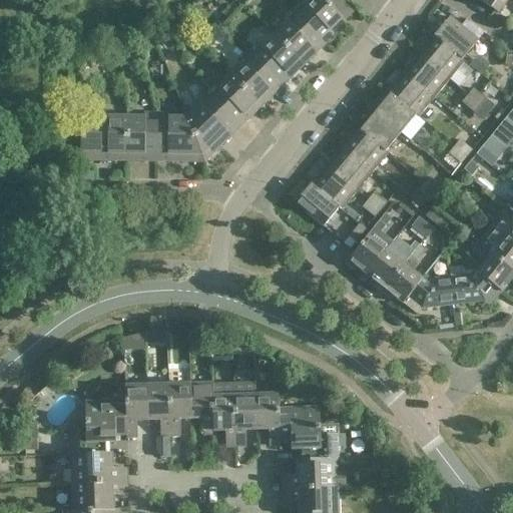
[(307,0),(304,4),(301,1),(292,10),(325,44),(347,23),(325,0),(307,0)]
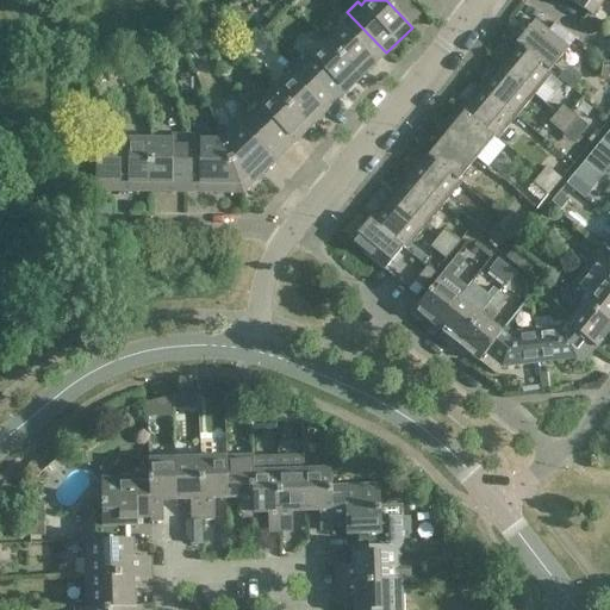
[(570,0),(592,16),(603,0),(570,0)]
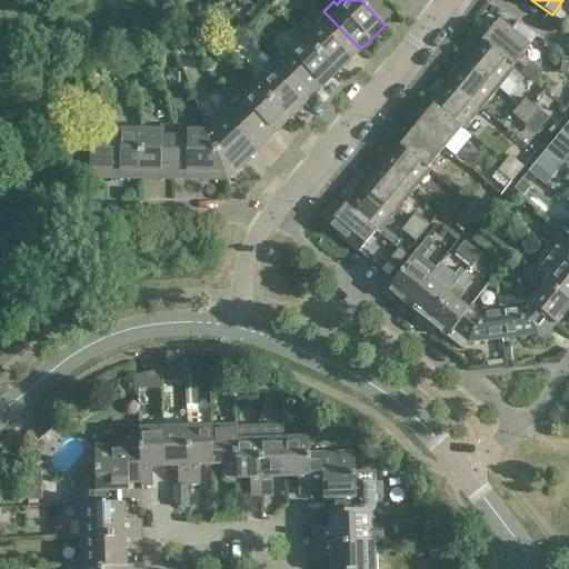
[(167,3),(161,11),(168,16),(173,8),(167,3)]
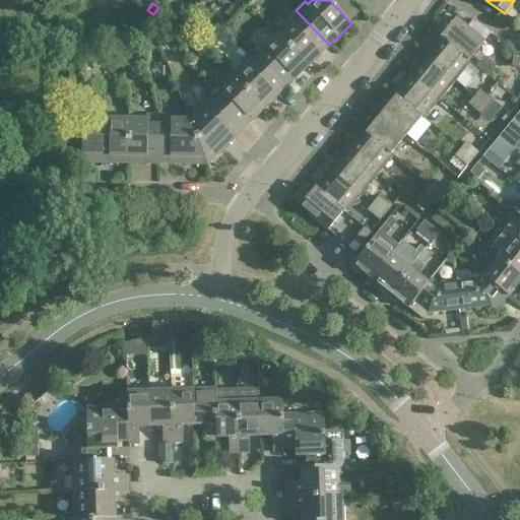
[(286,18),(289,21),(276,35),(308,66),(329,45),(296,10),(286,18)]
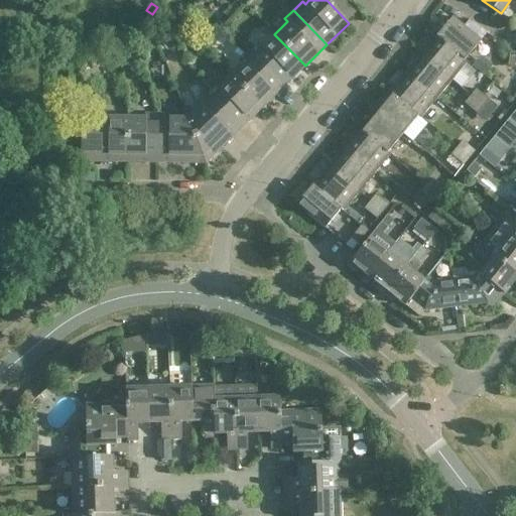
[(481,41),(453,17),(436,36),(465,60),(481,41)]
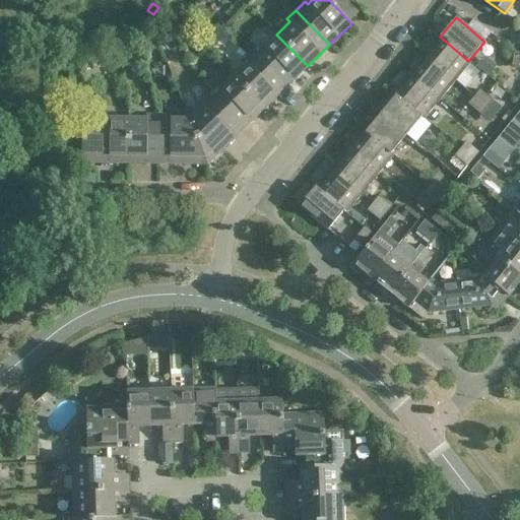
[(264,46),(261,44),(251,53),(285,88),(308,66),(276,35),(264,46)]
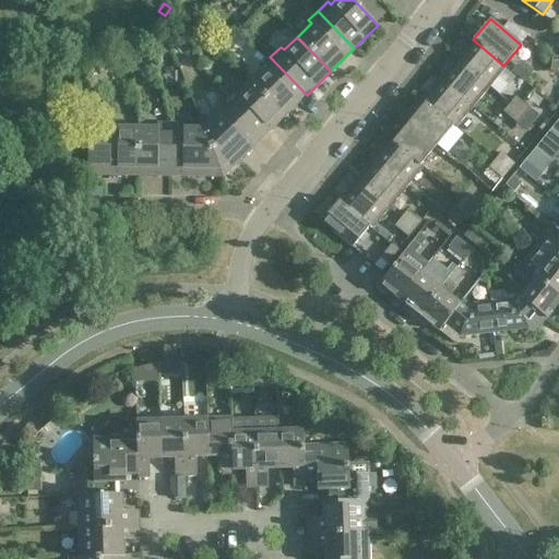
[(500,75),(497,73),(503,66),(473,39),(462,52),(464,56),(459,62),(489,87),(500,75)]
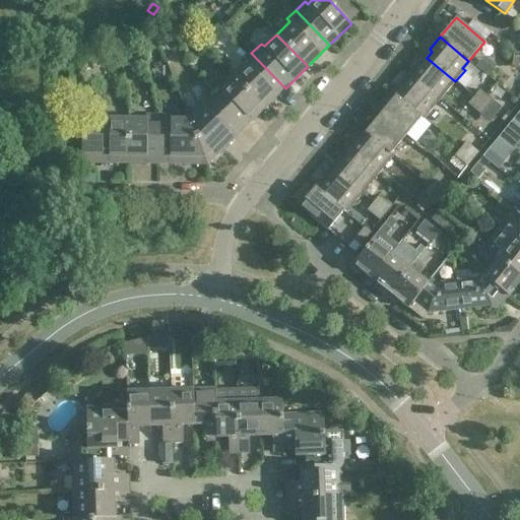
[(243,61),(246,64),(233,77),(263,110),(285,88),(251,53),(243,61)]
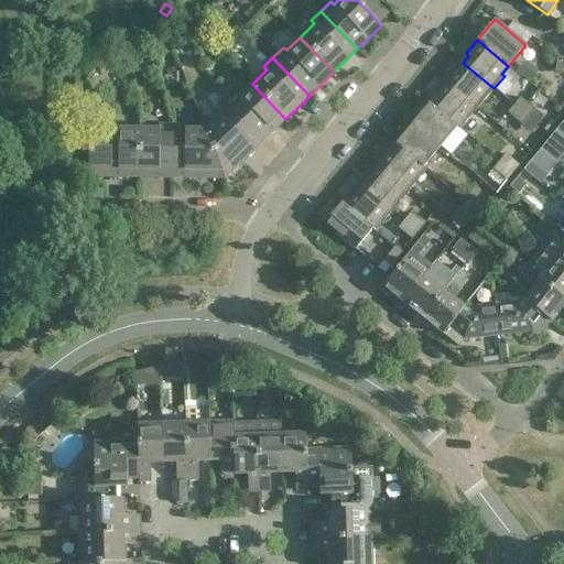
[(480,98),(484,101),(494,88),(463,63),(457,69),(454,67),(443,80),(474,107),(480,98)]
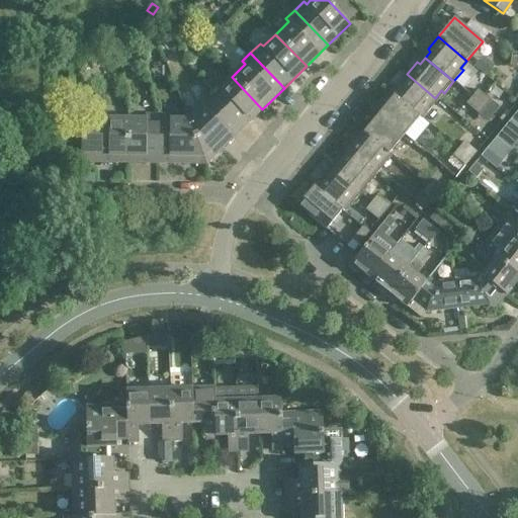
[(140,68),(134,69),(138,80),(144,78),(140,68)]
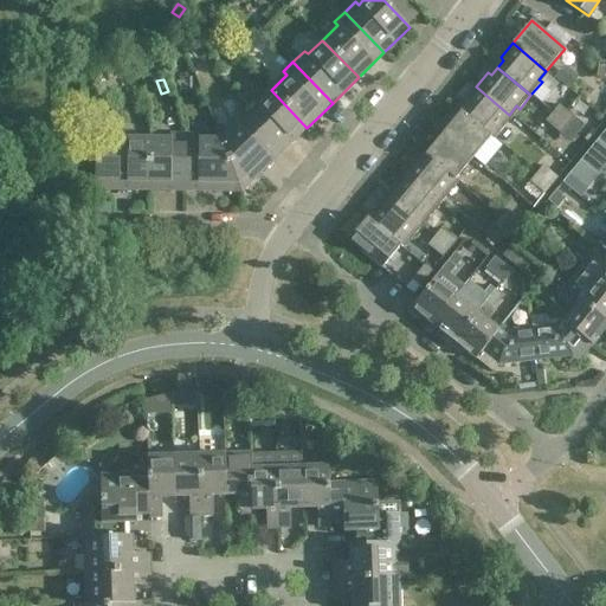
[(505,126),(502,123),(509,115),(476,86),(464,101),(468,104),(462,111),(491,136),(491,137),(494,140),(505,126)]
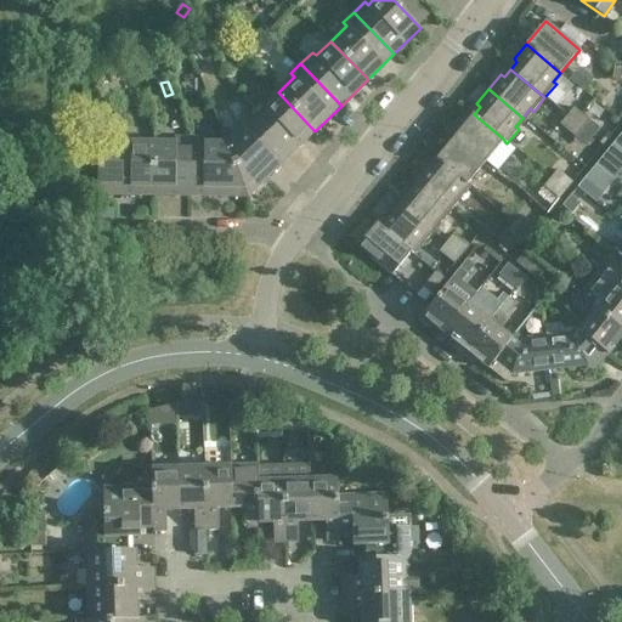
[(264,106),(260,102),(249,114),(289,156),(315,131),(278,92),(264,106)]
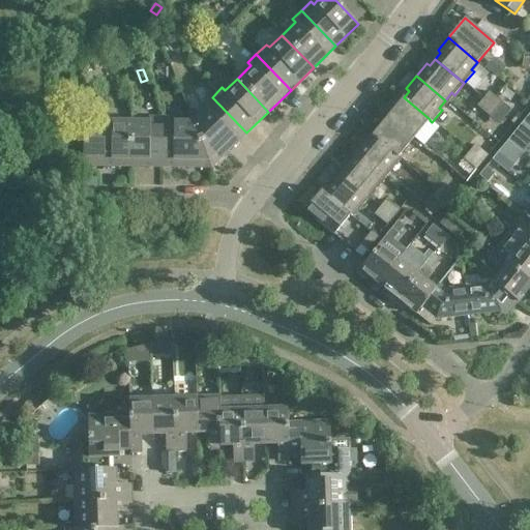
[(502,102),(489,91),(482,98),(496,110),(502,102)]
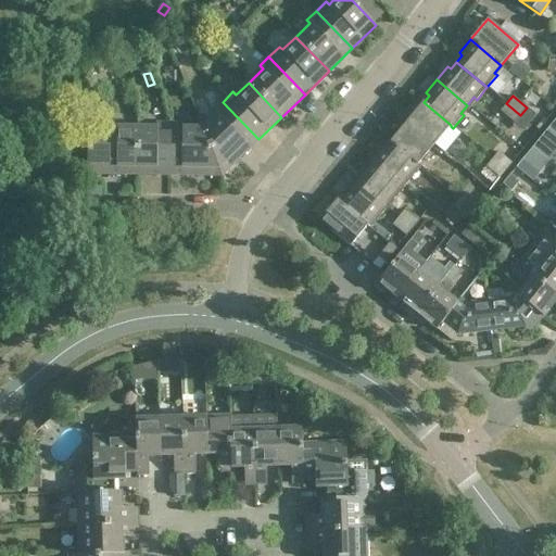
[(216,114),(202,127),(220,176),(222,176),(258,139),(223,102),(213,111),(216,114)]
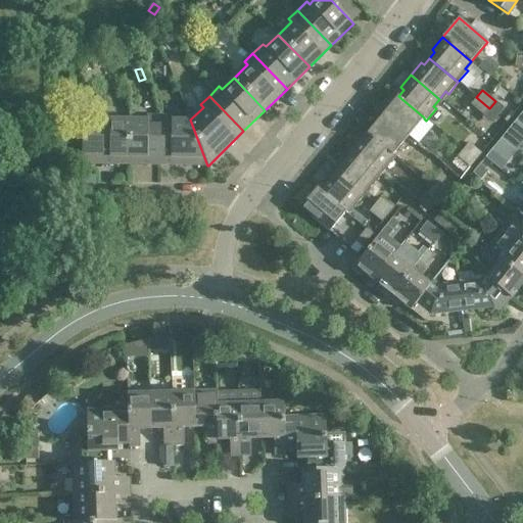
[(392,102),(390,100),(379,112),(409,137),(424,119),(424,117),(398,96),(392,102)]
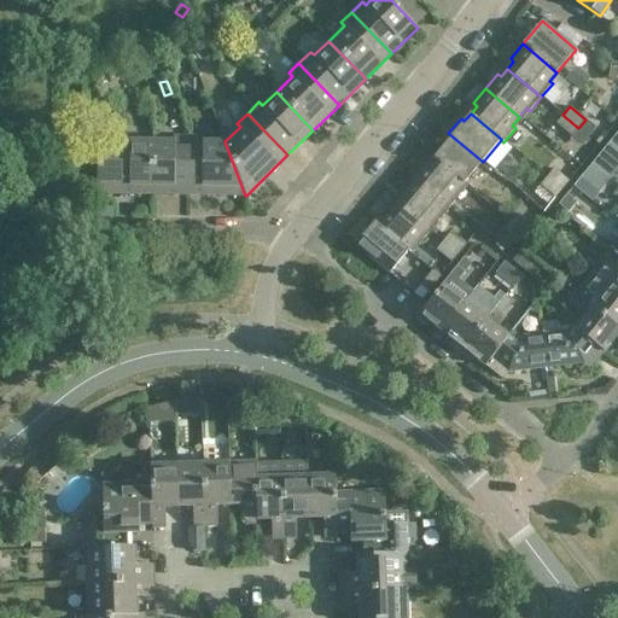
[(555,123),(572,136),(578,128),(563,115),(555,123)]
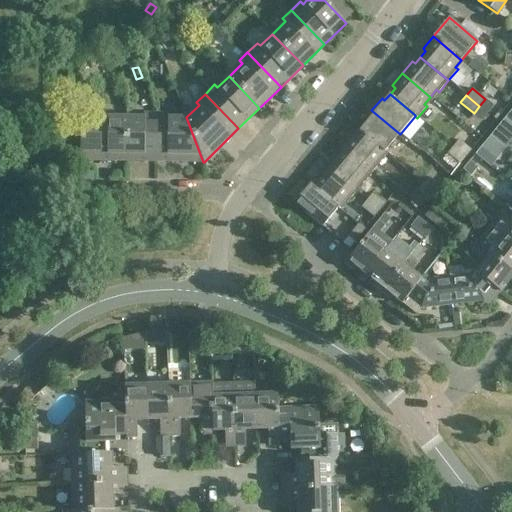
[(361,122),(364,124),(359,131),(384,152),(385,151),(400,134),(371,110),(361,122)]
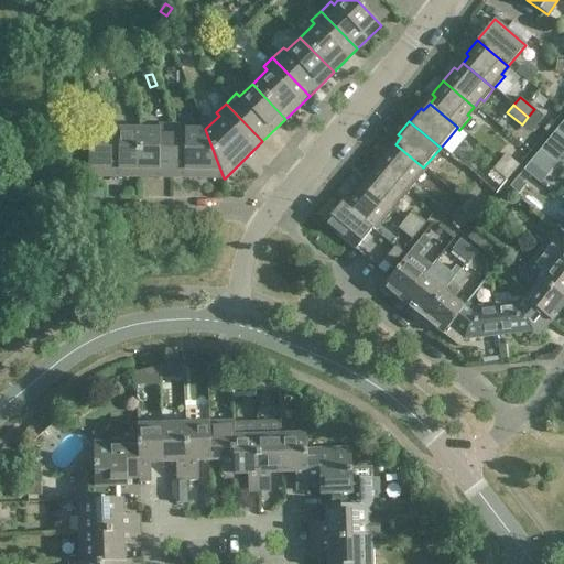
[(89,134),(88,176),(138,177),(139,129),(120,128),(120,123),(106,123),(106,134),(89,134)]
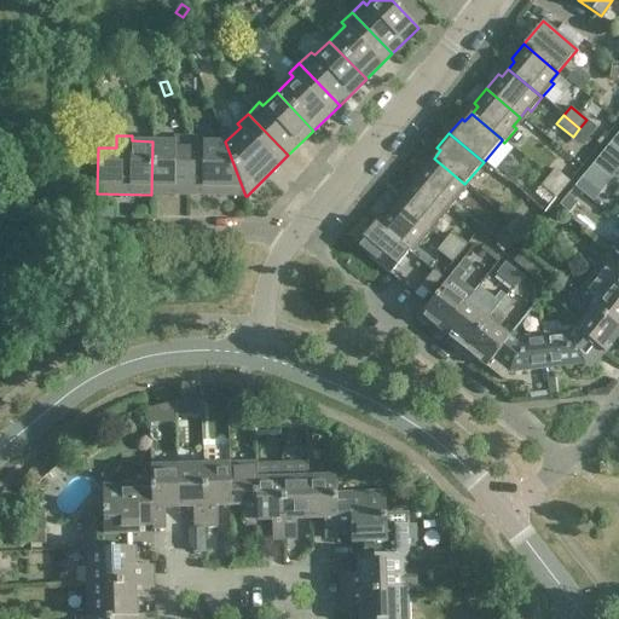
[(174,137),(174,142),(152,142),(151,195),(187,195),(189,137),(174,137)]
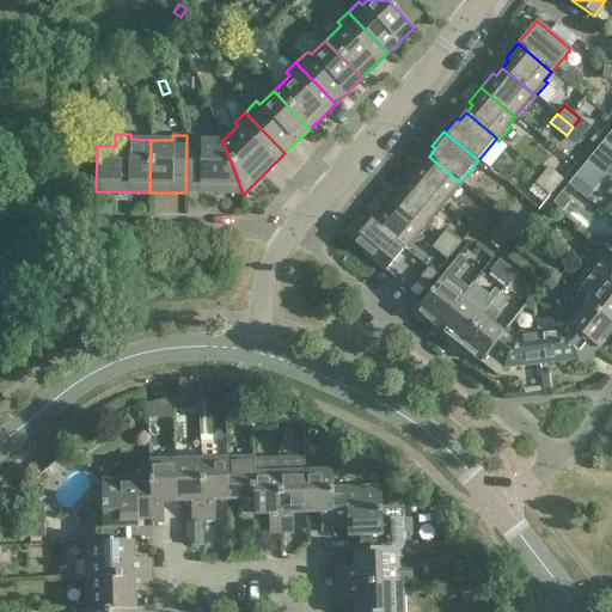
[(202,140),(202,135),(187,135),(185,193),(243,194),(222,140),(202,140)]
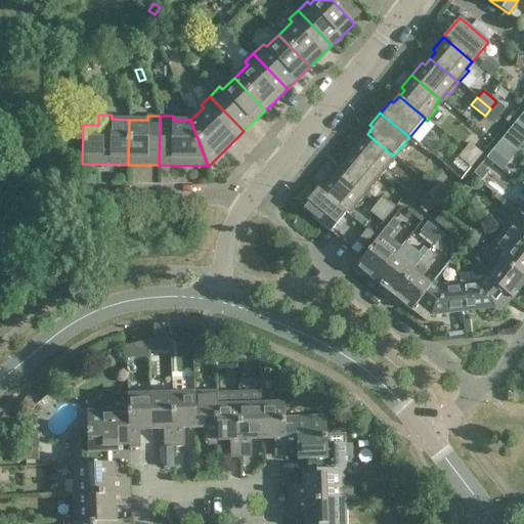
[(387,169),(396,158),(394,155),(393,156),(367,134),(362,140),(359,138),(349,150),(378,174),(384,167),(387,169)]
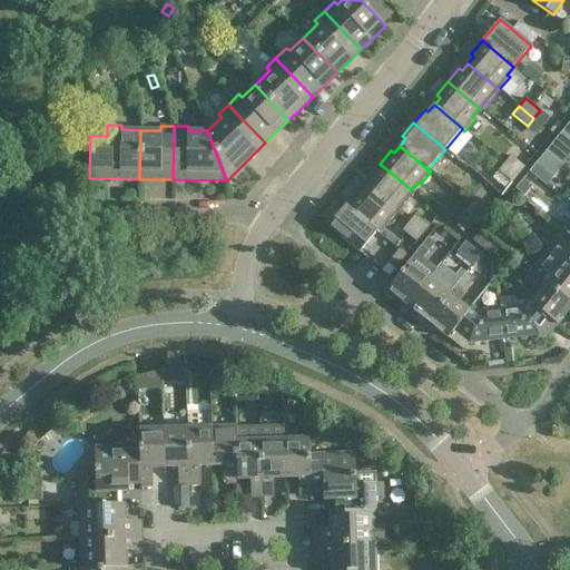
[(563,160),(549,148),(544,154),(559,165),(563,160)]
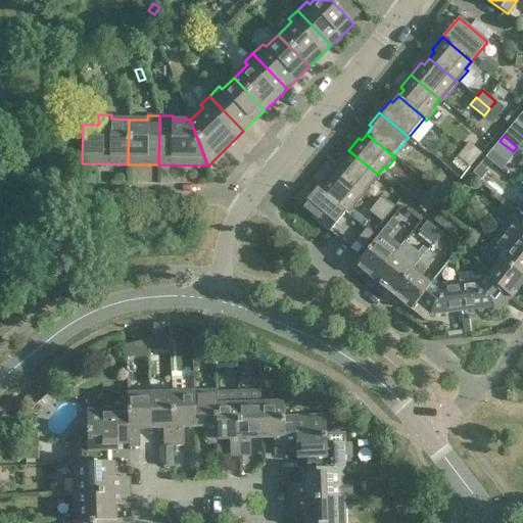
[(481,153),(469,143),(463,149),(475,160),(481,153)]
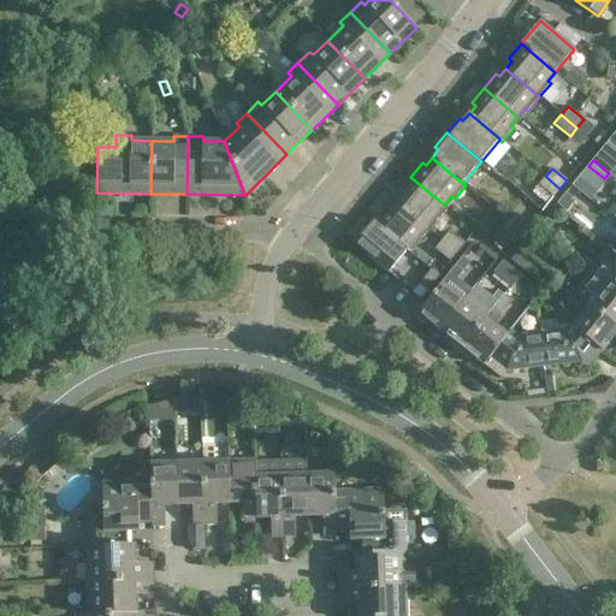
[(538,184),(532,191),(545,202),(551,195),(552,197),(560,189),(545,176),(538,184)]
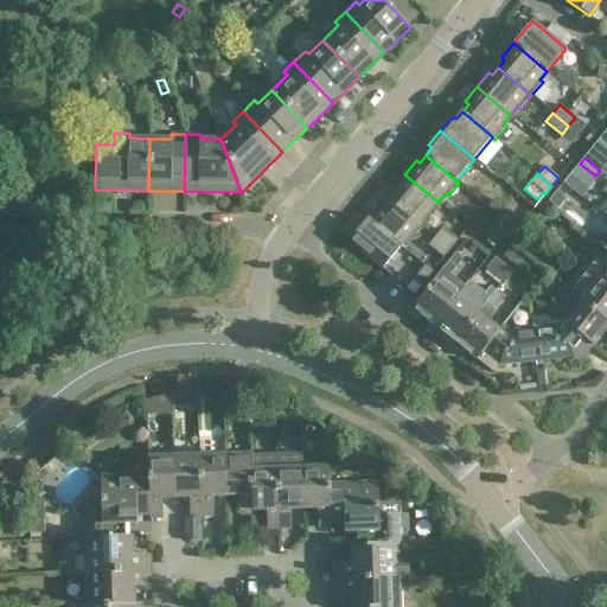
[(434,213),(430,211),(438,202),(404,174),(393,189),(395,191),(389,199),(422,227),(434,213)]
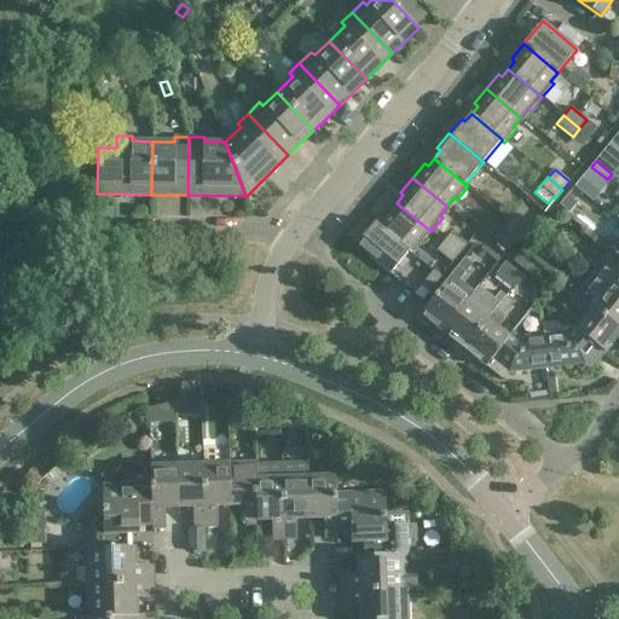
[(597,191),(582,178),(576,186),(590,200),(597,191)]
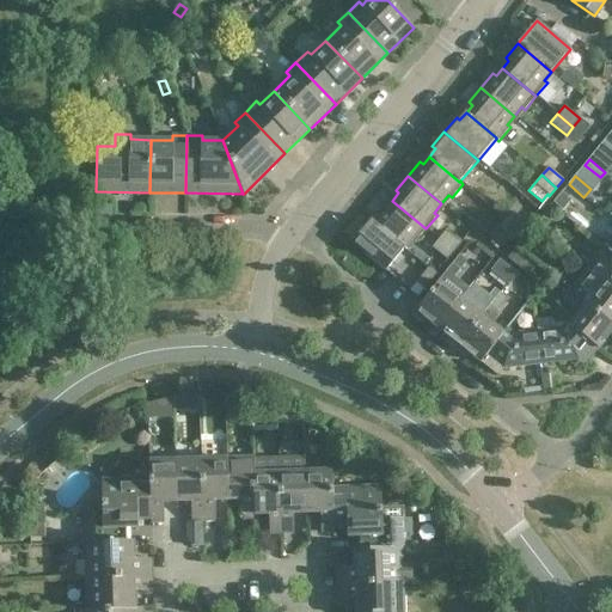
[(562,193),(554,202),(563,210),(571,201),(562,193)]
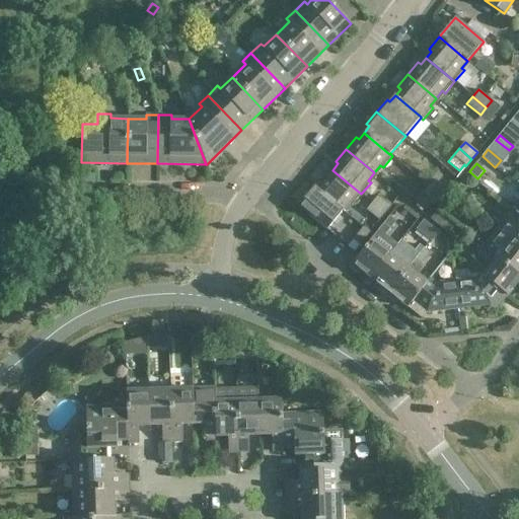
[(349,203),(352,205),(361,194),(332,170),(327,176),(324,174),(314,187),(343,210),(349,203)]
